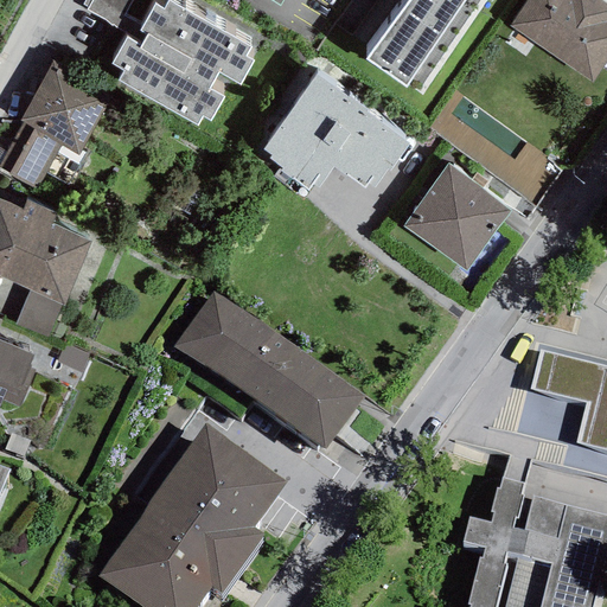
[(84,0),(82,5),(87,7),(85,11),(116,27),(132,0),(84,0)]
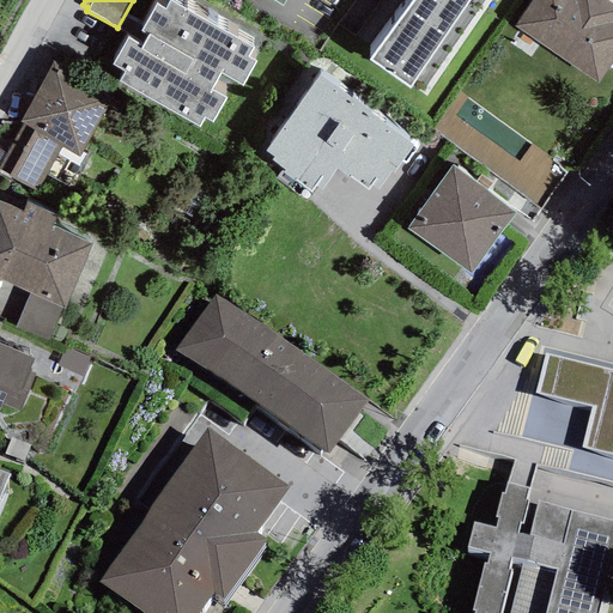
[(254,48),(171,0),(167,10),(157,4),(141,32),(146,35),(141,46),(128,37),(111,66),(125,73),(120,83),(199,127),(205,119),(212,122),(226,98),(211,90),(220,73),(243,85),(256,62),(249,58),(254,48)]
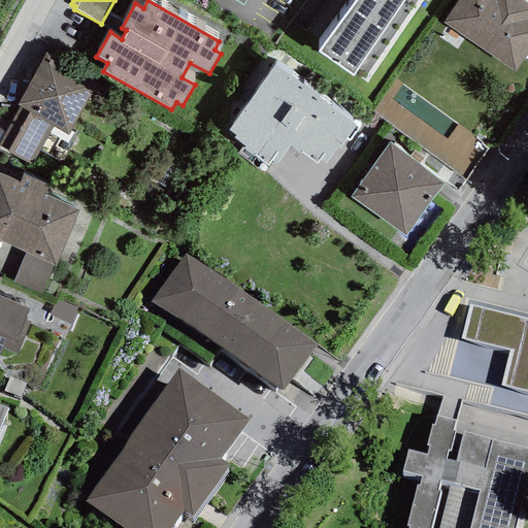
[(423,0),(355,0),(319,52),(365,85),(423,0)]
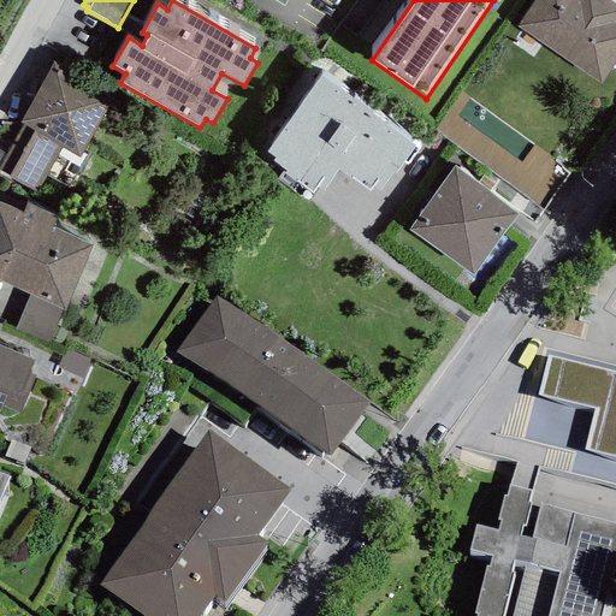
[(534,0),(516,27),(600,84),(615,61),(615,3),(611,0),(534,0)]
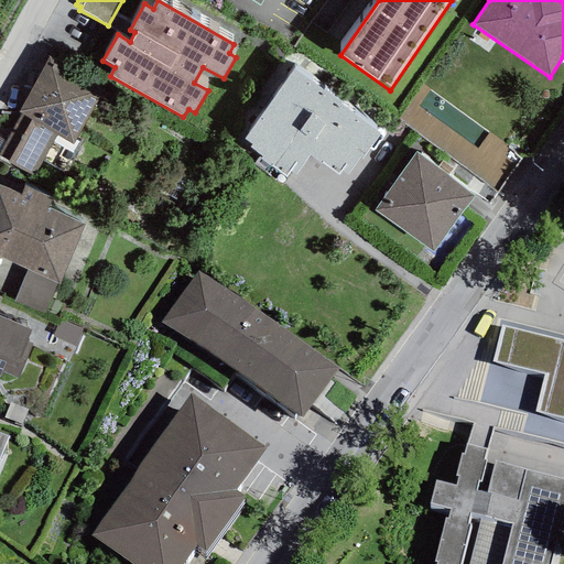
[(105,86),(50,56),(18,114),(21,116),(0,150),(0,158),(33,176),(42,161),(66,173),(84,141),(76,138),(105,86)]
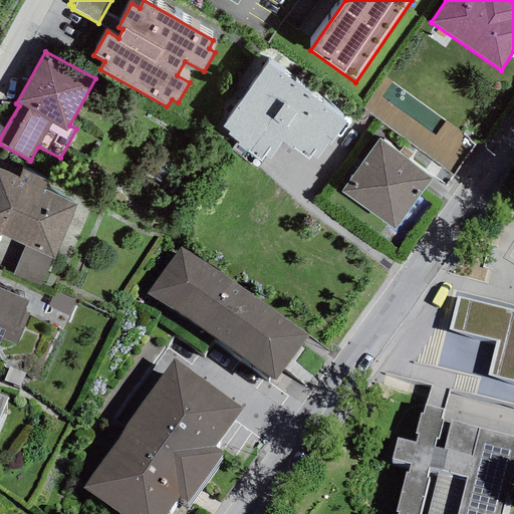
[(346,117),(268,62),(223,126),(229,132),(228,135),(239,143),(237,146),(260,162),(264,157),(269,160),(282,143),(306,160),(310,155),(316,160),(346,117)]
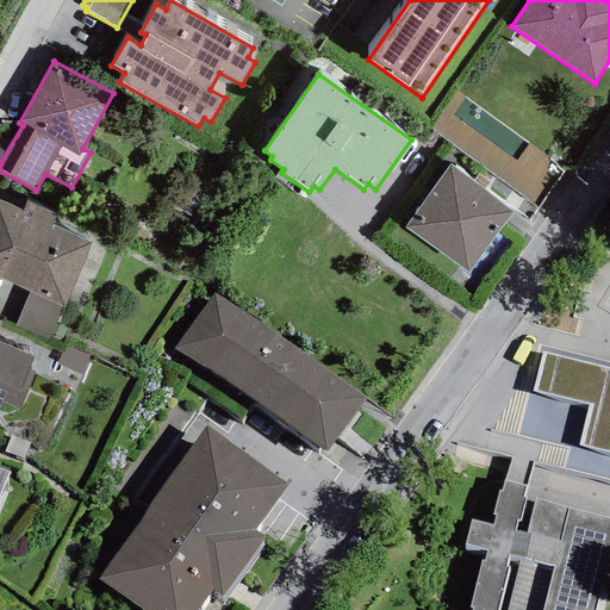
[(473,182),(450,166),(404,228),(467,273),(514,211),(484,190),(489,182),(478,175),(473,182)]
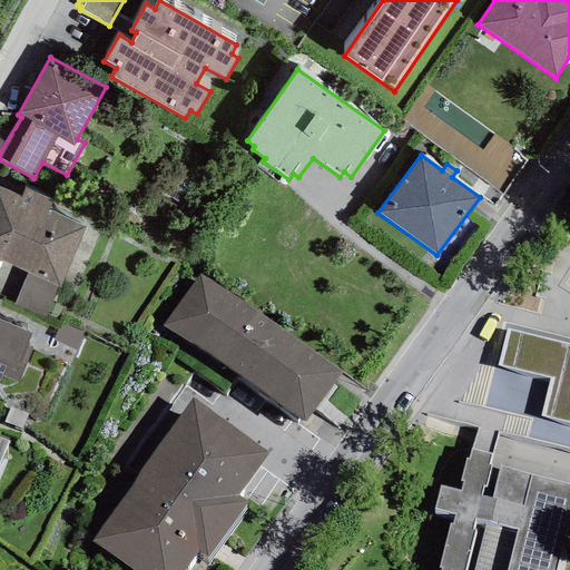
[(20,196),(0,187),(0,259),(28,272),(58,285),(61,286),(88,226),(49,209),(53,200),(23,187),(20,196)]
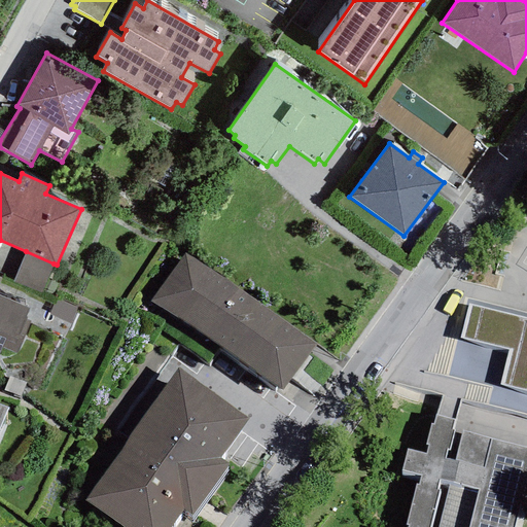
[(54,264),(26,251),(12,282),(40,294),(54,264)]
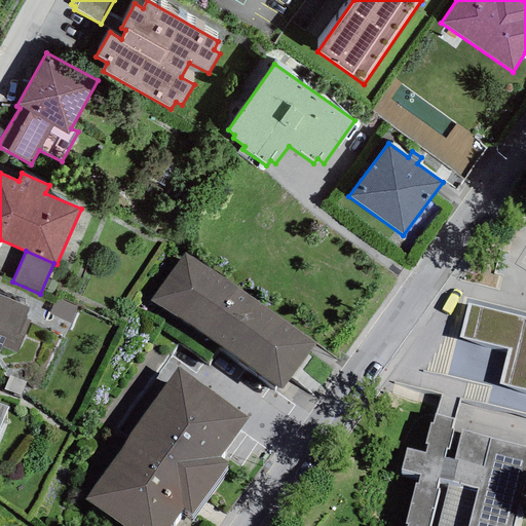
[(313,344),(185,253),(151,300),(279,391),(313,344)]
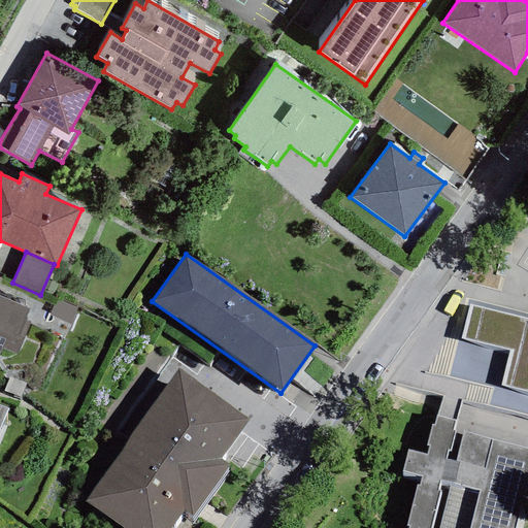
[(0,351),(1,349),(18,355),(30,322),(24,320),(29,308),(0,297),(0,351)]
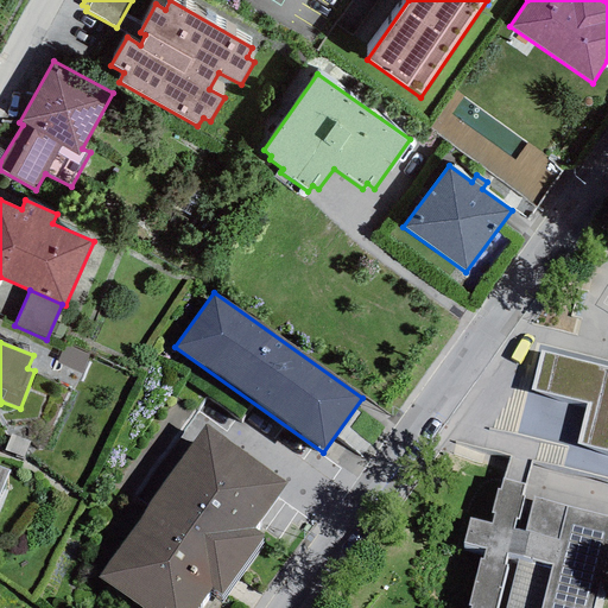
[(64,344),(56,362),(81,374),(89,356),(64,344)]
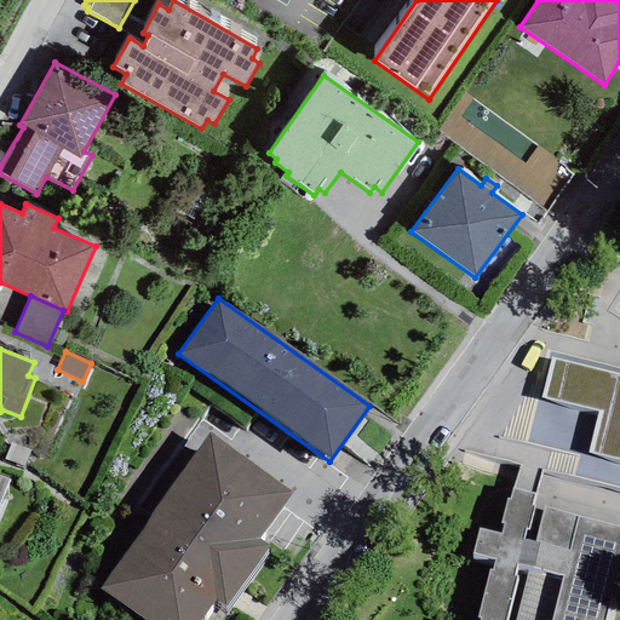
[(619,373),(551,357),(540,397),(597,412),(587,452),(619,459),(619,373)]
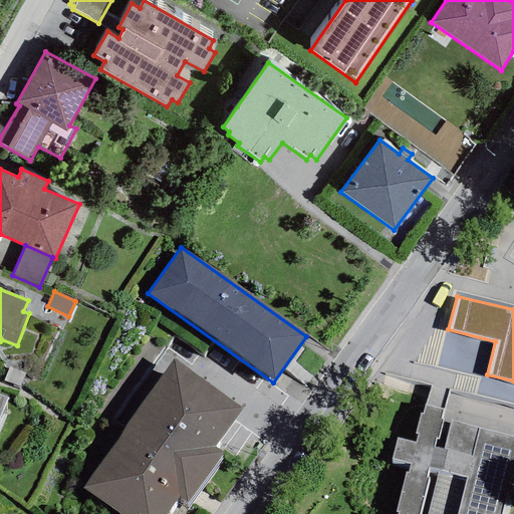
[(242,409),(175,360),(82,488),(118,513),(167,513),(177,500),(186,506),(224,454),(215,447),(242,409)]
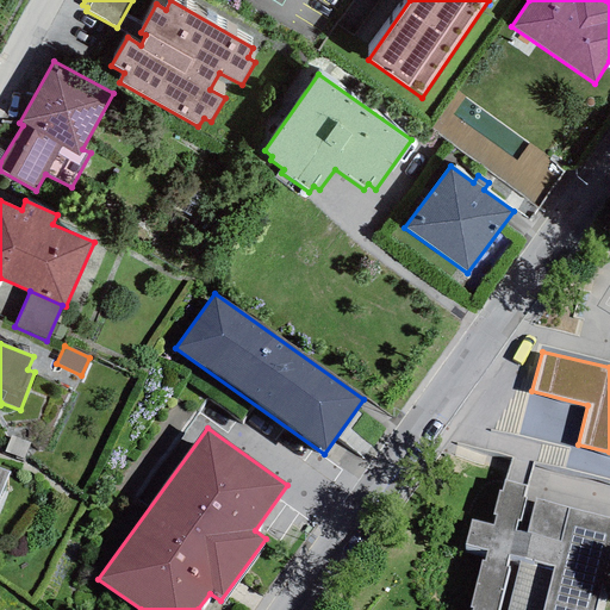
[(30,443),(11,436),(5,453),(24,459),(30,443)]
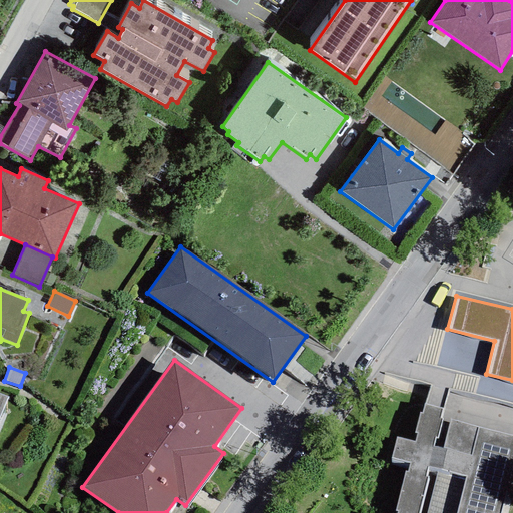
[(0,419),(9,397),(0,393),(0,419)]
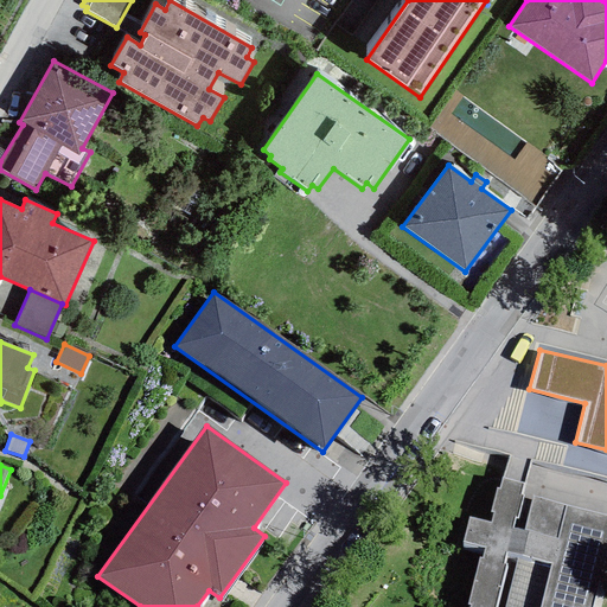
[(523,531),(511,529),(513,518),(517,519),(523,496),(519,494),(523,483),(502,478),(498,489),(494,487),(489,512),(492,513),(490,523),(467,517),(461,543),(484,548),(481,557),(478,557),(466,605),(471,606),(470,606),(496,606),(506,564),(503,563),(505,553),(517,555),(522,556),(528,532),(523,531)]
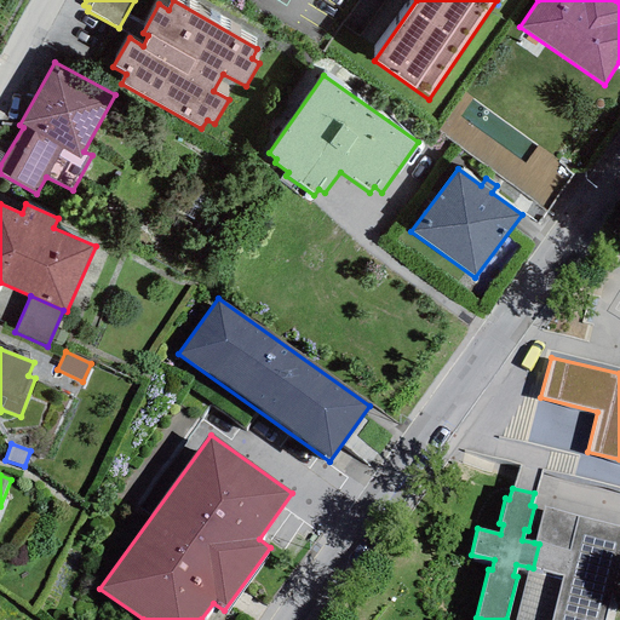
[(604,619),(619,560),(619,526),(544,507),(534,543),(539,544),(533,568),(528,567),(514,619),(604,619)]
